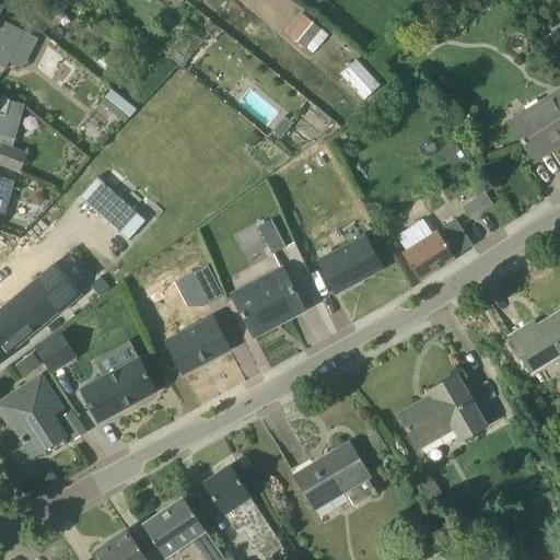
[(10,62),(24,32),(0,20),(0,11),(2,7),(0,4),(0,66),(7,69),(10,62)]
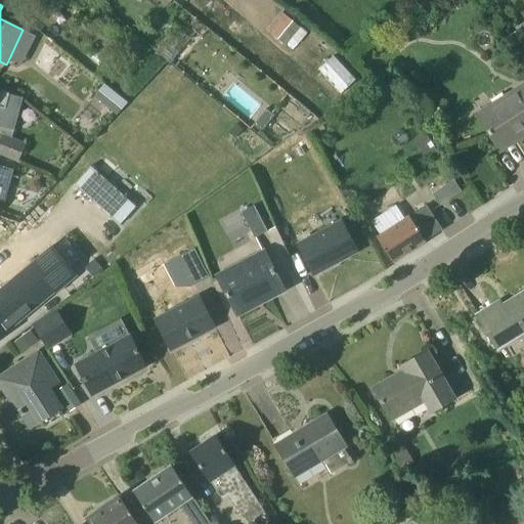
[(308,34),(281,12),(267,30),(294,52),(308,34)]
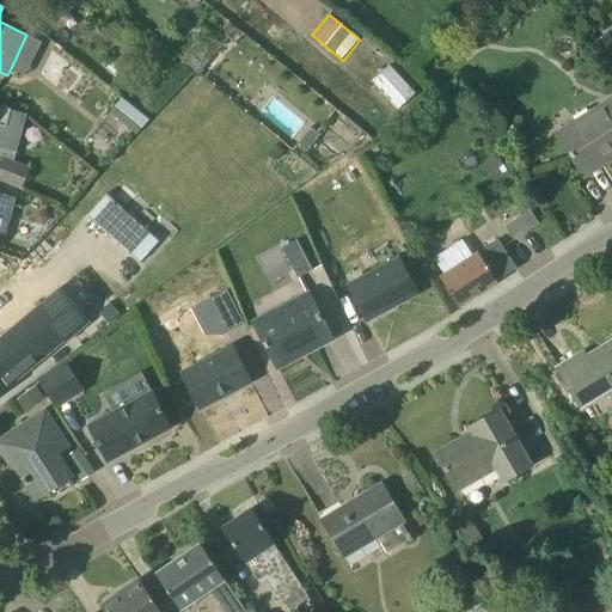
[(452,43),(464,57),(477,46),(465,32),(452,43)]
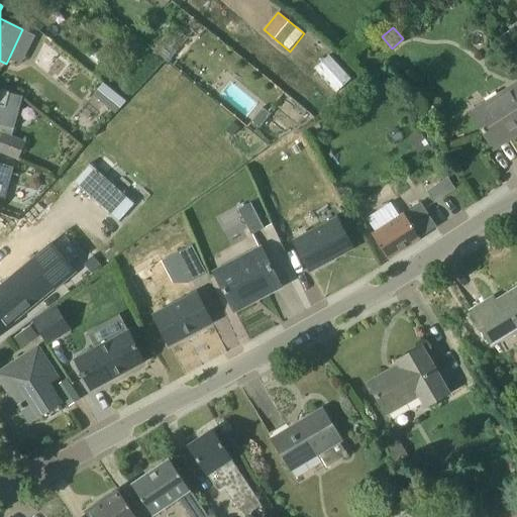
[(516,40),(516,31),(515,28),(505,34),(512,44),(516,40)]
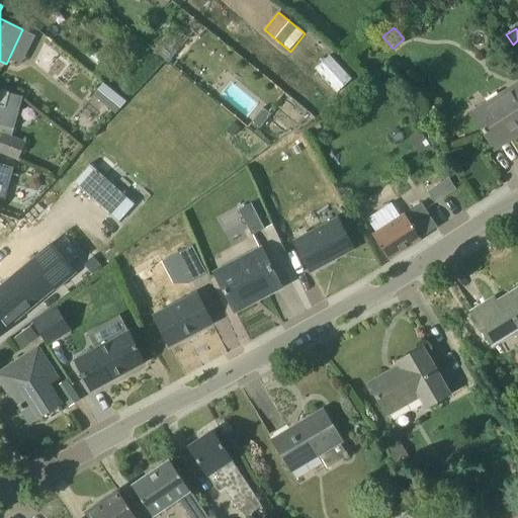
[(125,100),(104,83),(93,96),(115,113),(125,100)]
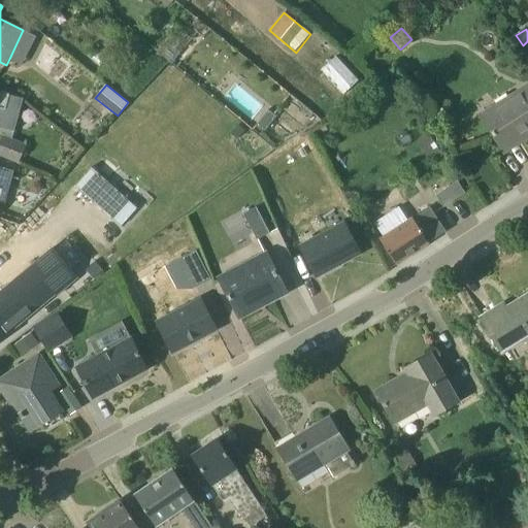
[(527,86),(497,106),(482,116),(502,147),(527,131),(527,86)]
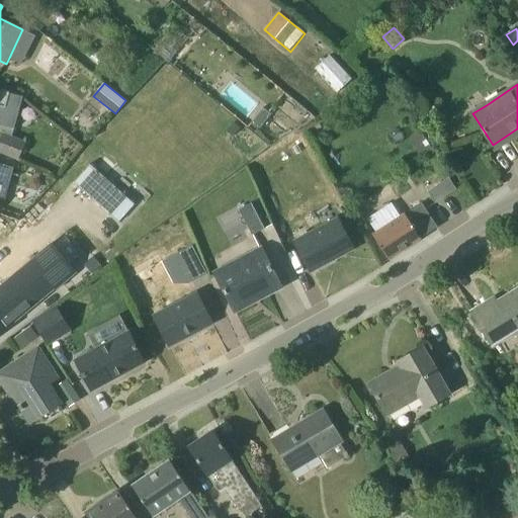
[(10,92),(0,89),(0,123),(1,123),(10,92)]
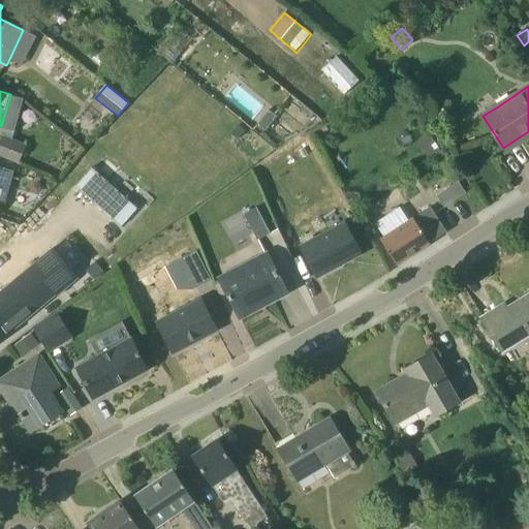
[(265,133),(277,117),(269,111),(256,127),(265,133)]
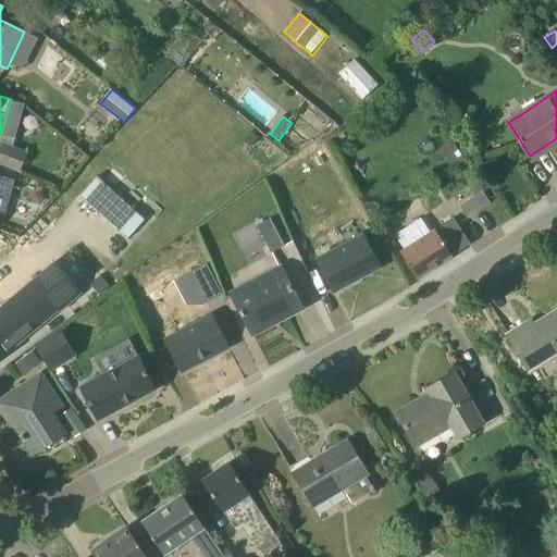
[(0,148),(0,164),(20,173),(28,152),(2,143),(0,148)]
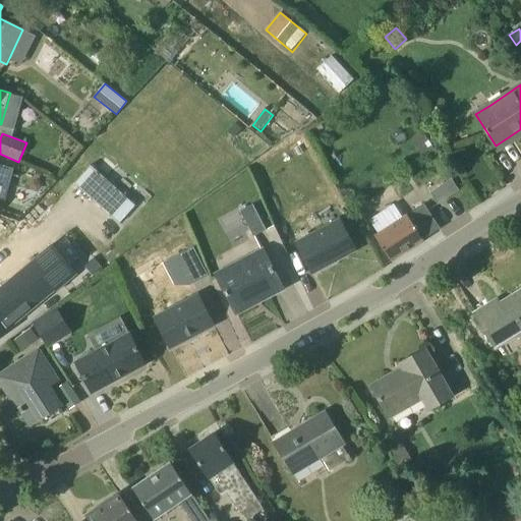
[(424,135),(423,135),(414,142),(413,142),(423,157),(435,150),(424,135)]
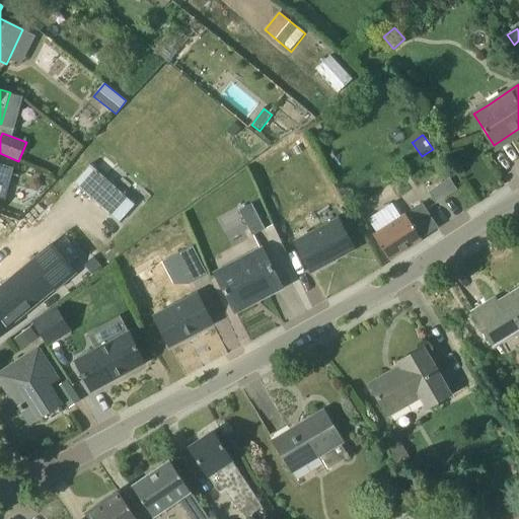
[(86,162),(69,181),(117,224),(134,205),(86,162)]
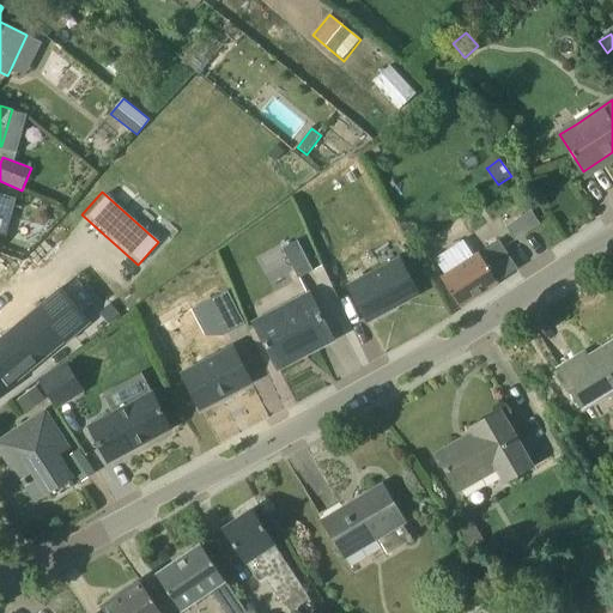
[(5,238),(16,199),(0,194),(0,238),(1,237),(5,238)]
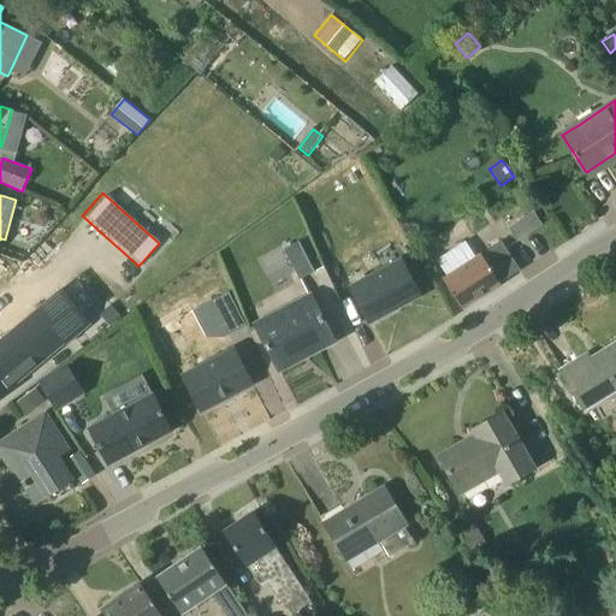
[(519,242),(544,225),(534,211),(509,229),(519,242)]
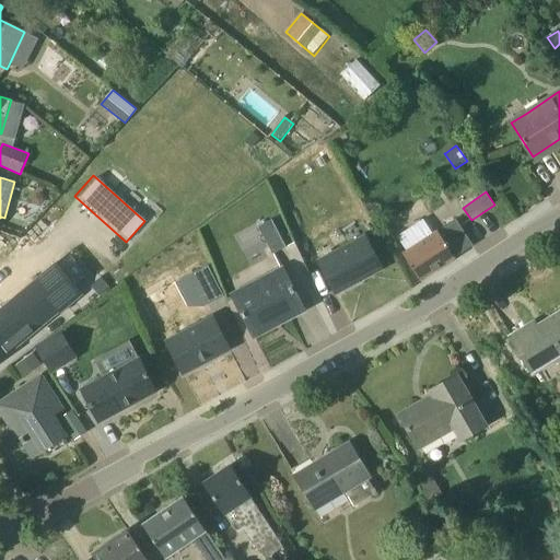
[(273,254),(287,247),(272,220),(259,228),(273,254)]
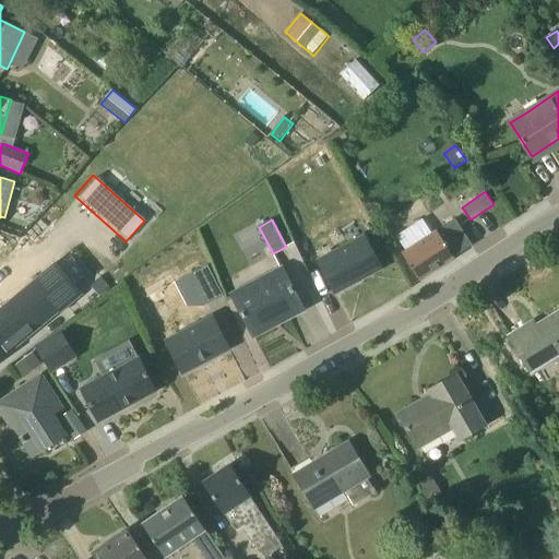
[(420,281),(473,246),(455,219),(403,253),(420,281)]
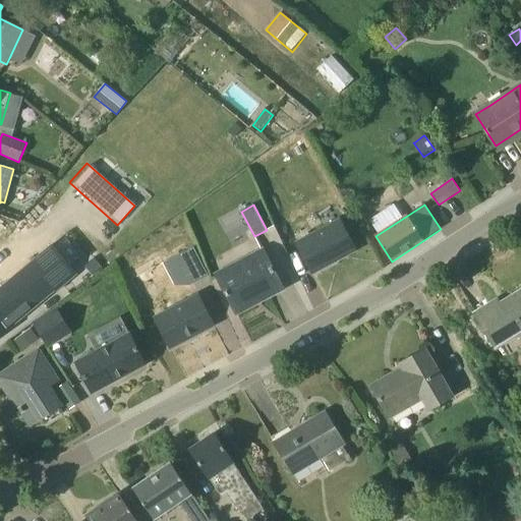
[(298,242),(313,273),(356,249),(340,220),(298,242)]
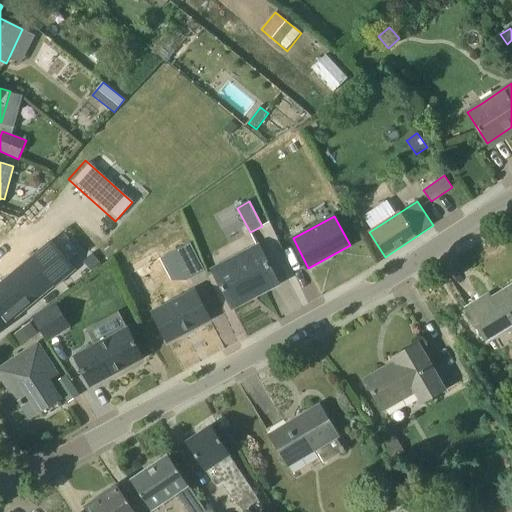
[(39,295),(55,282),(56,285),(77,267),(54,239),(0,283),(0,328),(14,317),(19,323),(45,302),(39,295)]
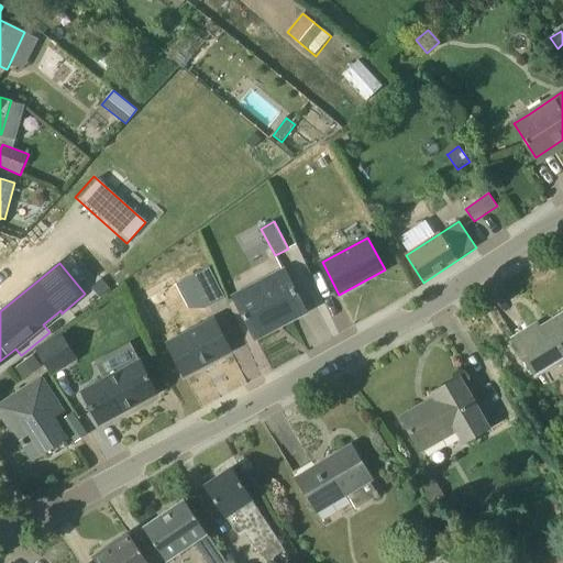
[(189,277),(207,308),(224,297),(208,267),(189,277)]
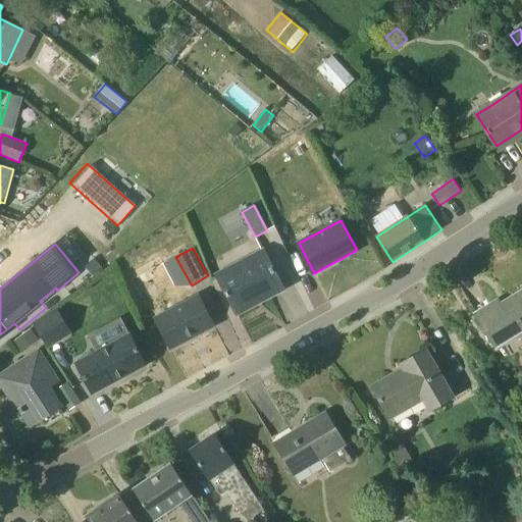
[(237,314),(283,290),(263,250),(216,274),(237,314)]
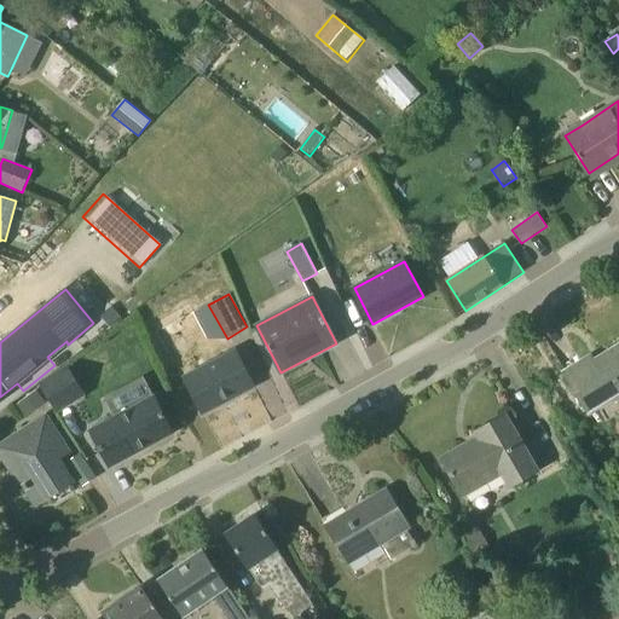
[(110,327),(121,317),(113,306),(100,316),(110,327)]
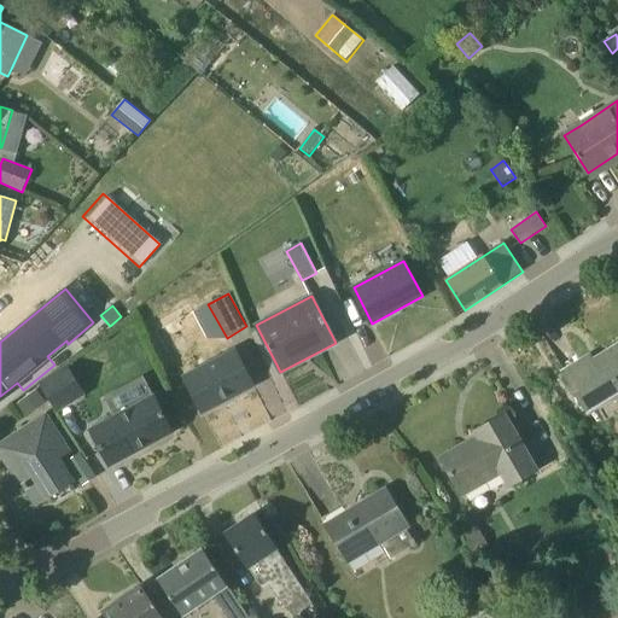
[(617,391),(617,345),(586,366),(582,361),(564,373),(587,412),(617,391)]
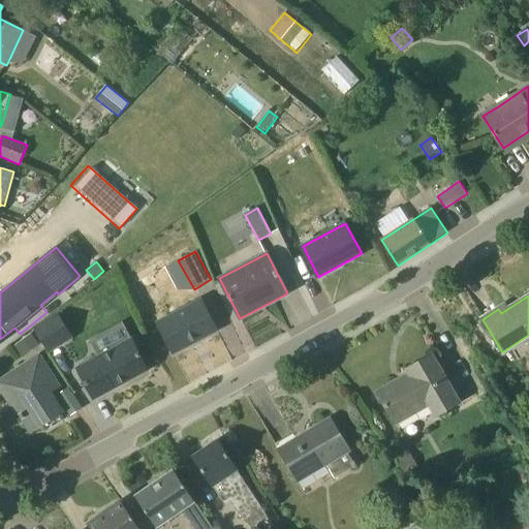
[(155,324),(170,354),(214,332),(198,301),(155,324)]
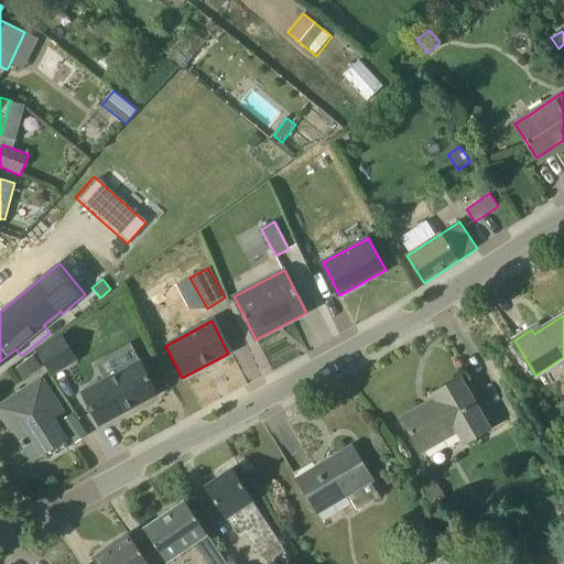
[(35,350),(53,377),(78,361),(61,334),(35,350)]
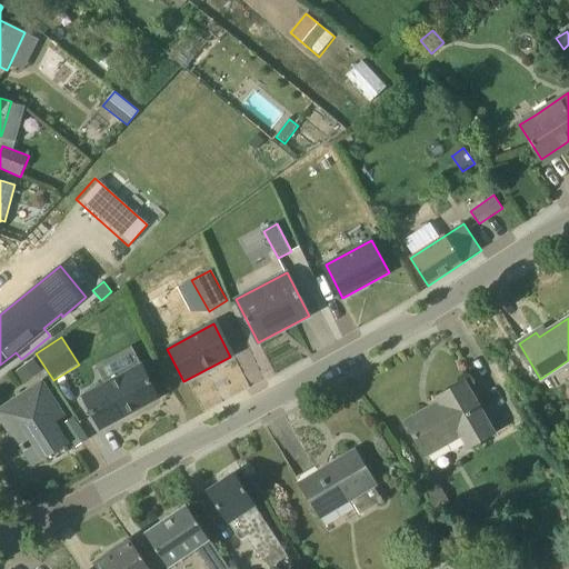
[(22,383),(42,370),(33,359),(15,372),(22,383)]
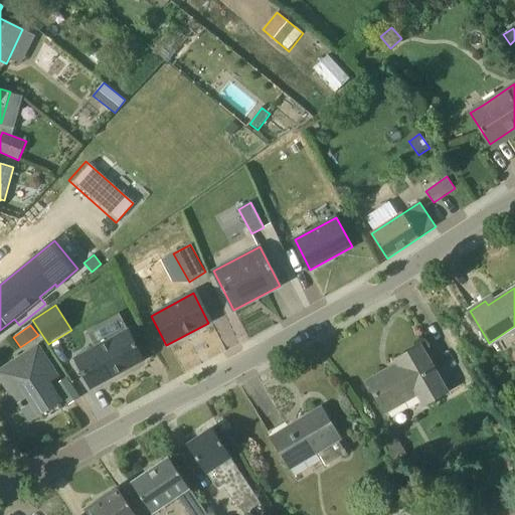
[(91,387),(144,359),(129,331),(113,340),(110,335),(95,344),(97,348),(75,359),(91,387)]
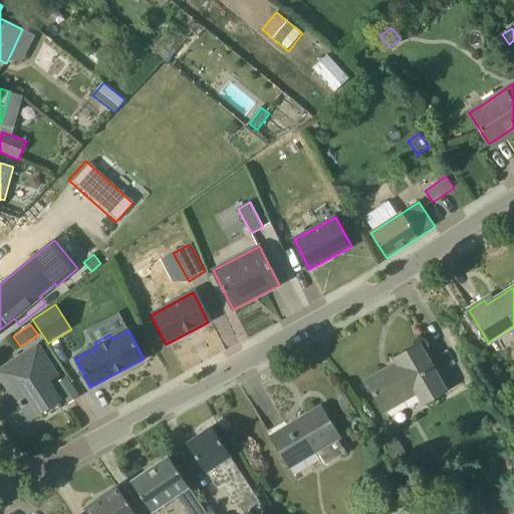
[(446,392),(420,345),(396,358),(398,363),(366,381),(383,412),(417,393),(424,405),(446,392)]
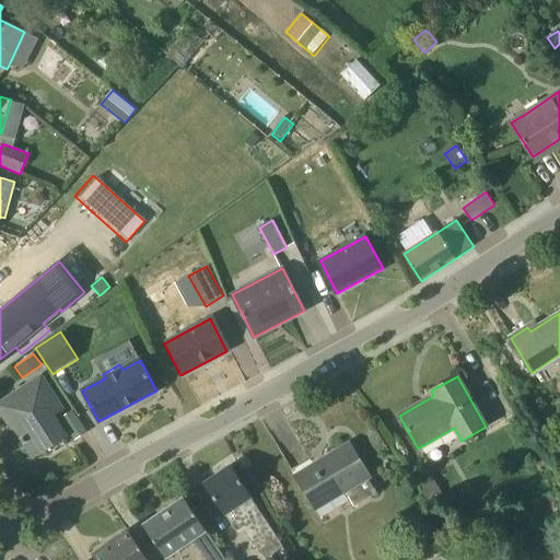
[(34,457),(65,436),(51,417),(62,410),(41,377),(0,404),(0,409),(8,421),(13,418),(19,426),(15,428),(34,457)]
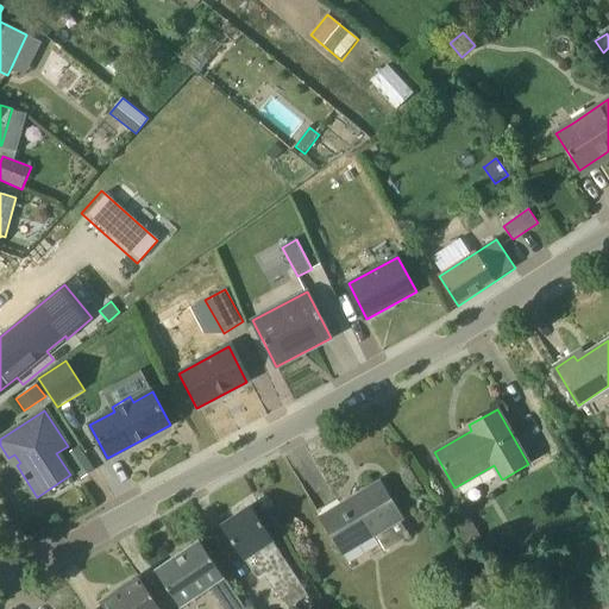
[(384,551),(409,537),(400,520),(402,519),(381,482),(321,519),(341,554),(375,534),(384,551)]
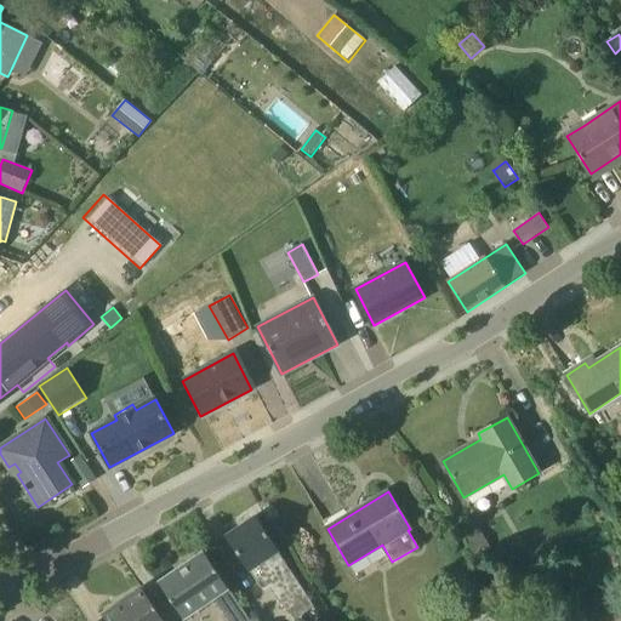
[(314,607),(308,597),(277,551),(278,551),(256,518),(227,536),(265,591),(271,587),(286,611),(288,610),(295,620),(314,607)]
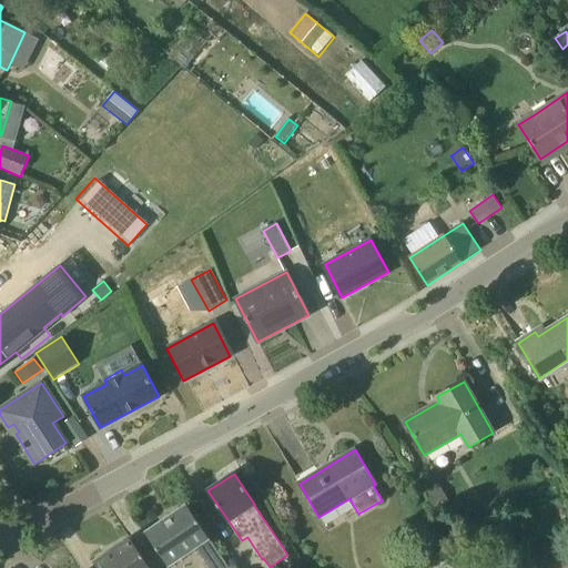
[(435,509),(449,501),(439,486),(426,494),(435,509)]
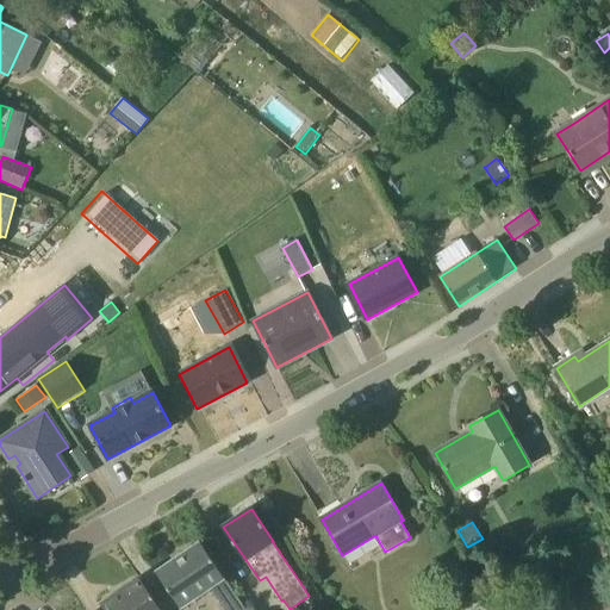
[(243,609),(246,609),(200,542),(156,572),(181,609),(211,587),(225,609),(243,609)]
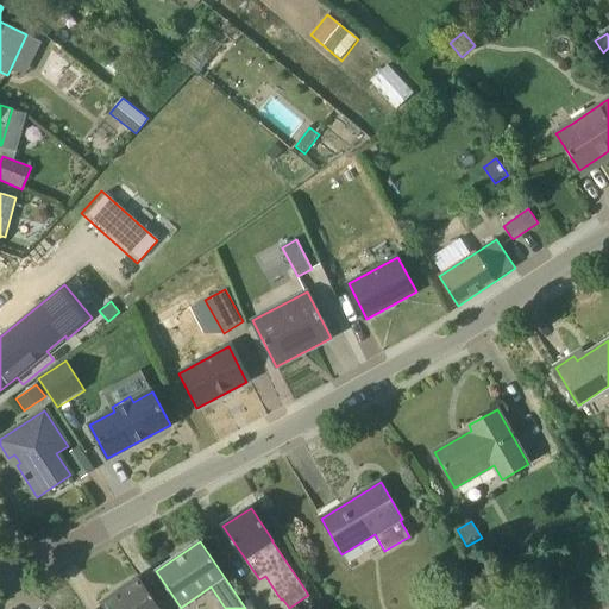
[(162,608),(140,577),(101,603),(105,608),(162,608)]
